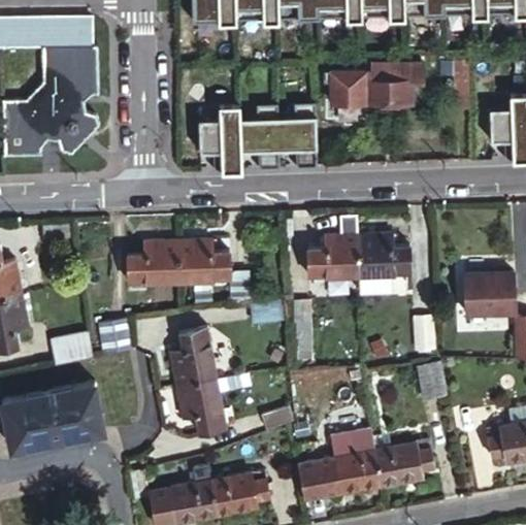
[(525,0),(192,0),(193,22),(525,12),(525,0)]
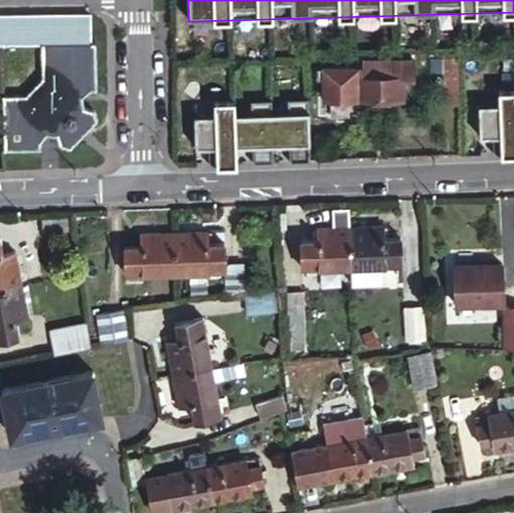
[(90,18),(0,18),(0,47),(40,47),(91,46),(90,18)]
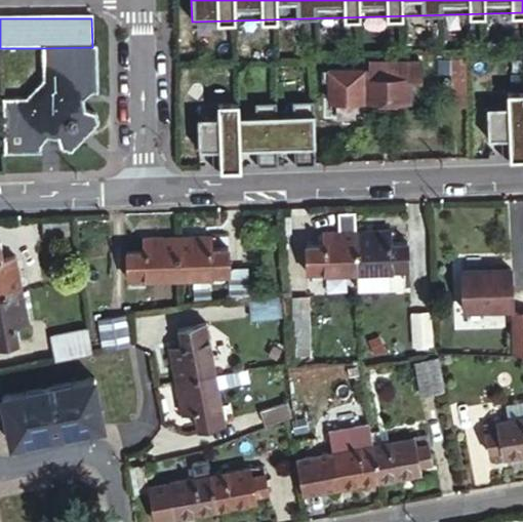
[(92,47),(41,48),(41,63),(96,62),(97,49),(97,47),(92,47)]
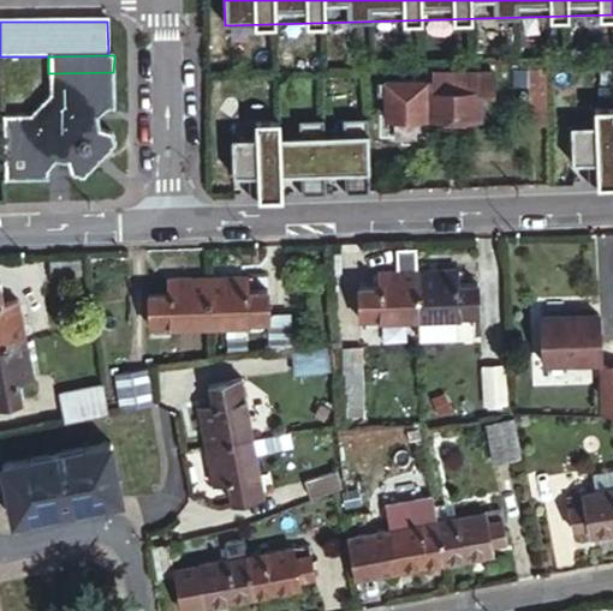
[(547,70),(529,71),(529,85),(529,125),(549,124),(547,70)]
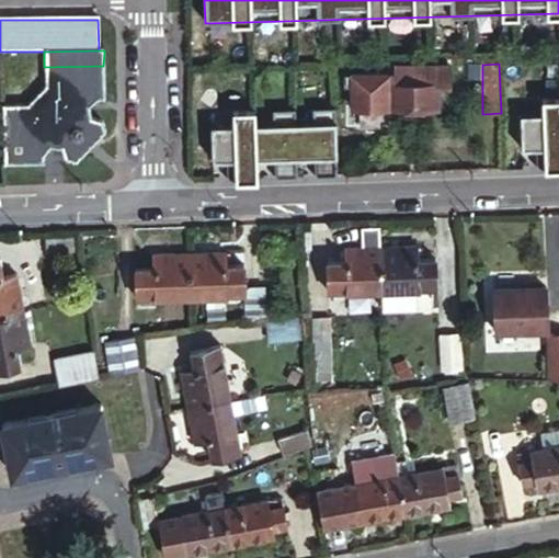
[(471,78),(482,78),(482,65),(471,65),(471,78)]
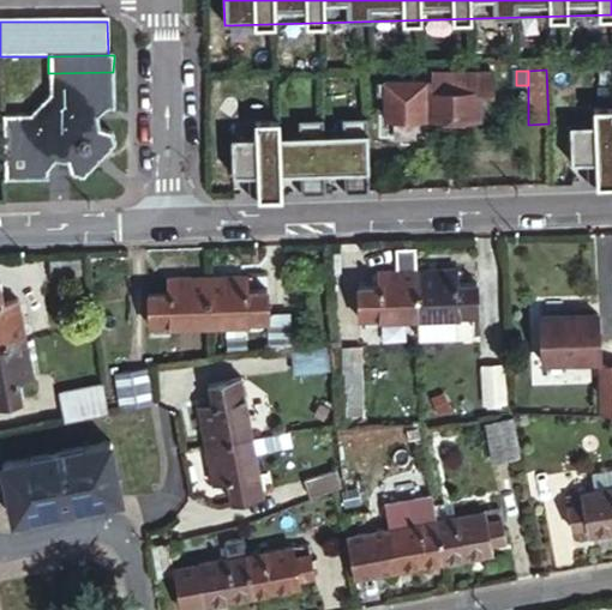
[(114,110),(113,72),(48,73),(49,96),(30,116),(4,116),(5,181),(48,180),(48,173),(58,164),(69,164),(72,175),(83,179),(90,170),(88,159),(95,150),(107,153),(115,145),(112,134),(101,131),(101,119),(108,110),(114,110)]
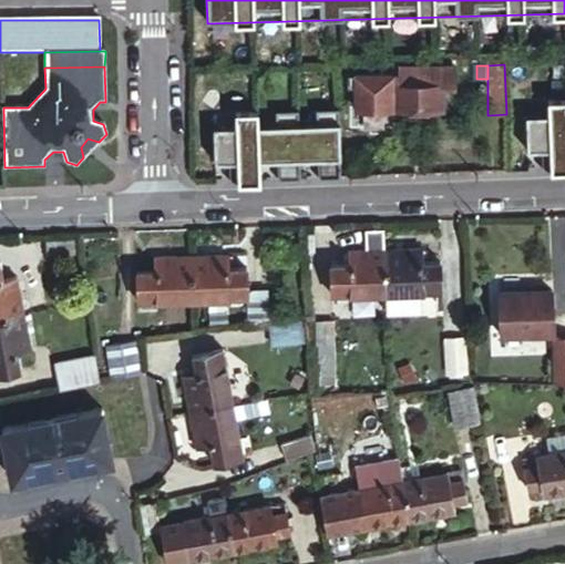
[(359,112),(443,109),(442,85),(454,84),(453,68),(402,69),(403,77),(358,79),(359,112)]
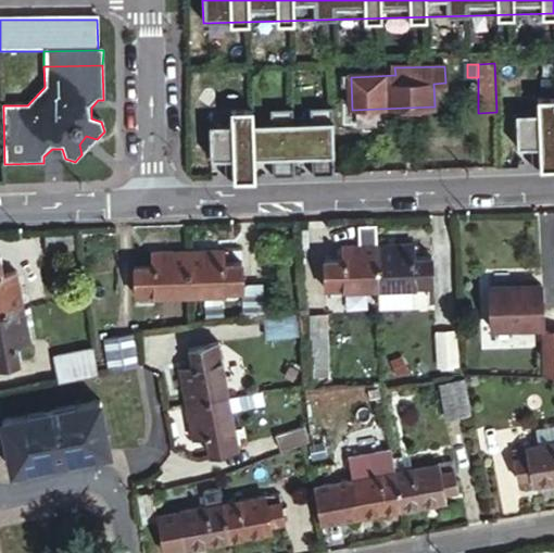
[(532,168),(553,167),(553,99),(539,100),(539,114),(516,115),(517,150),(531,149),(532,168)]
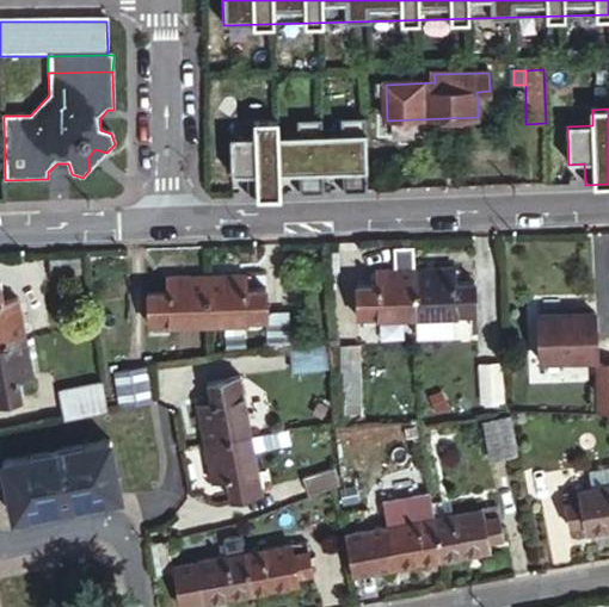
[(344,192),(368,192),(367,118),(342,118),(343,134),(323,135),(323,119),(297,121),(299,136),(280,136),(278,122),(253,122),(254,137),(231,138),(232,177),(247,175),(248,197),(282,196),(281,174),(300,173),(301,194),(325,193),(324,172),(343,172),(344,192)]
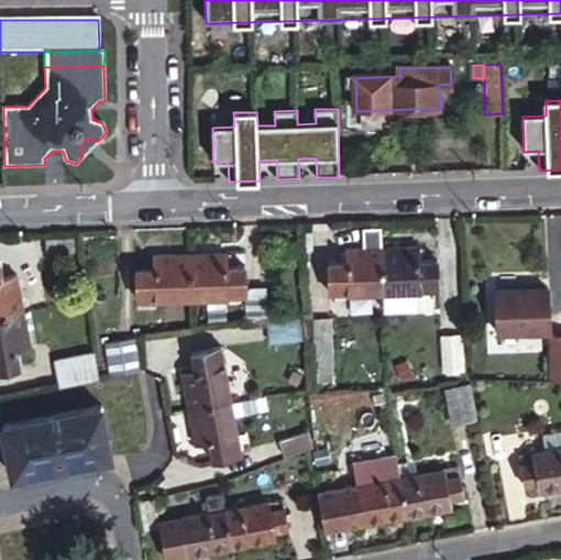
[(83,156),(98,141),(87,138),(80,146),(83,156)]
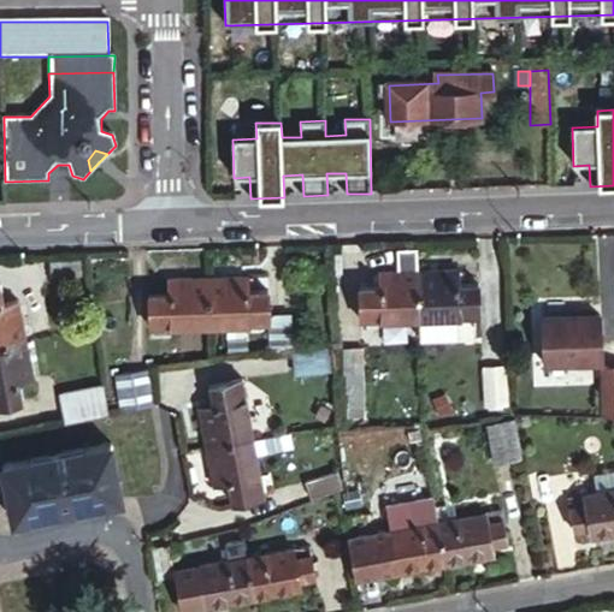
[(459,267),(419,269),(421,319),(479,316),(477,281),(460,283),(459,267)]
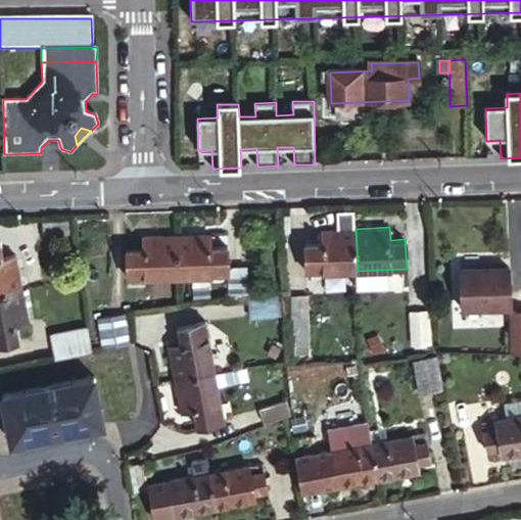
[(358,271),(356,229),(321,230),(321,242),(302,243),(303,273),(358,271)]
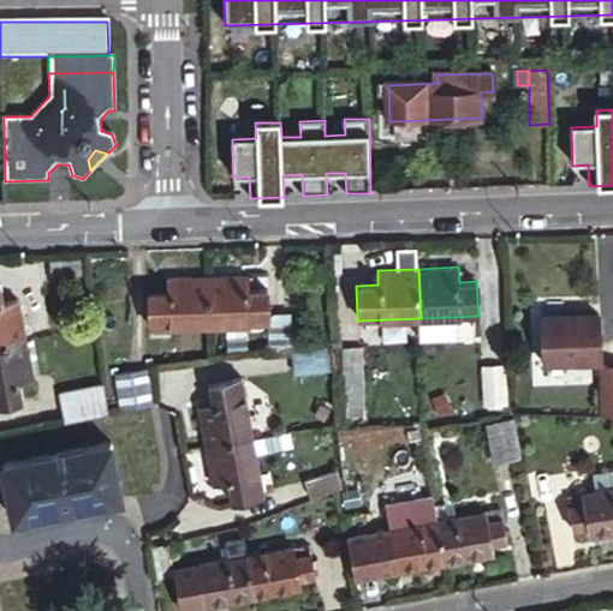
[(253,276),(207,277),(208,325),(268,324),(271,347),(291,348),(290,315),(269,315),(268,288),(253,288),(253,276)]
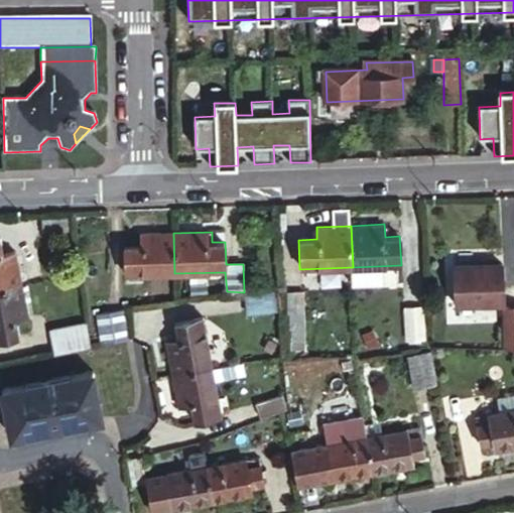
[(174,273),(173,233),(142,234),(142,245),(126,246),(126,274),(174,273)]
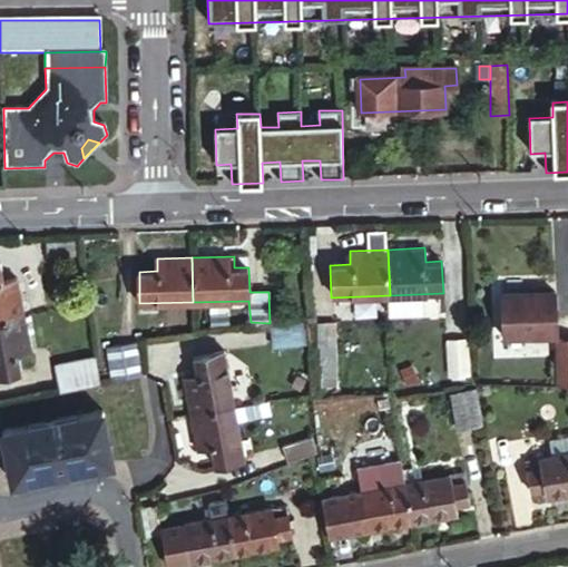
[(0,320),(27,314),(19,277),(7,280),(3,263),(0,263),(0,320)]
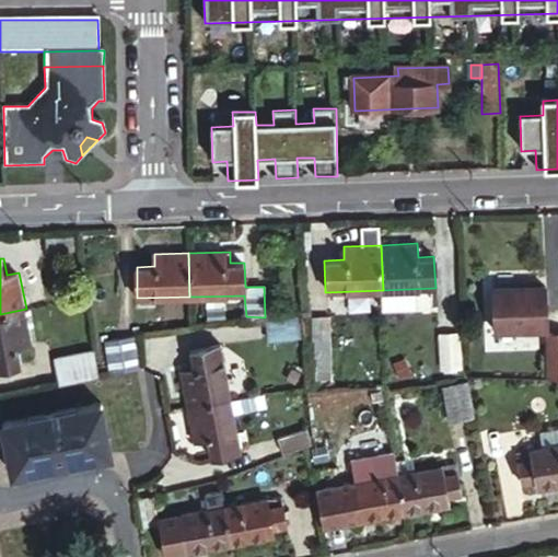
[(544,289),(493,290),(496,332),(546,329),(544,289)]
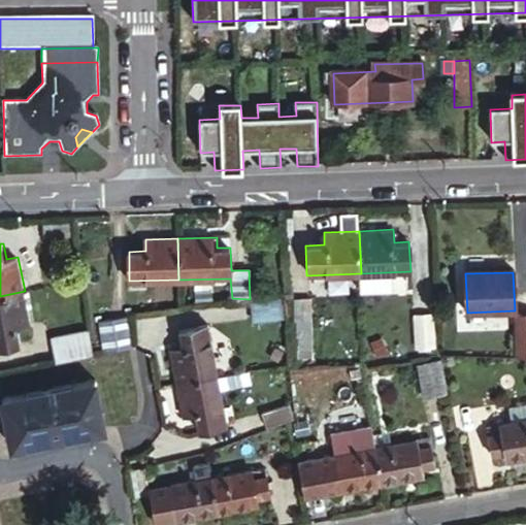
[(25,291),(0,296),(0,347),(24,342),(21,327),(31,325),(25,291)]
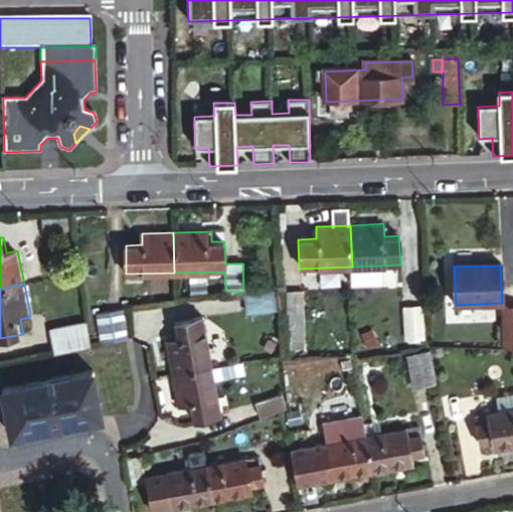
[(269,295),(247,299),(248,311),(271,307),(269,295)]
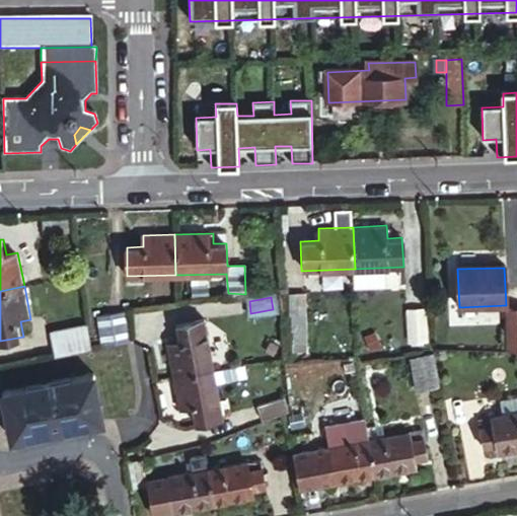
[(506,353),(516,352),(516,308),(505,308),(506,353)]
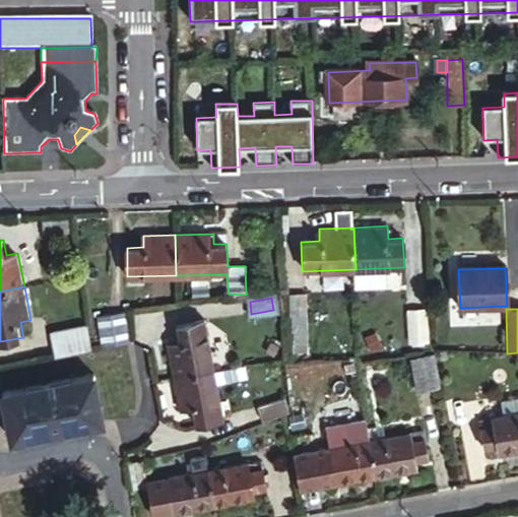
[(100,317),(105,347),(131,342),(126,312),(100,317)]
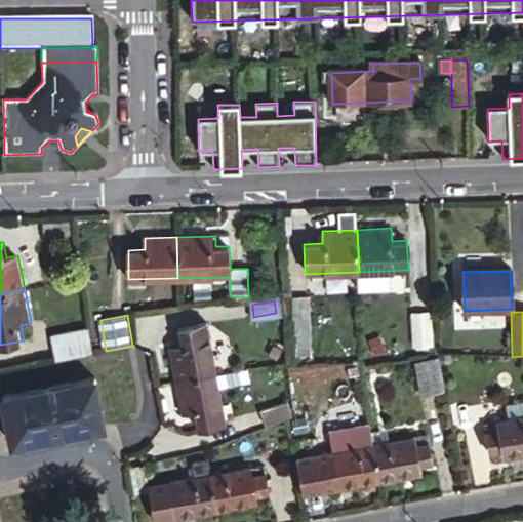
[(410,349),(431,349),(430,315),(410,316),(410,349)]
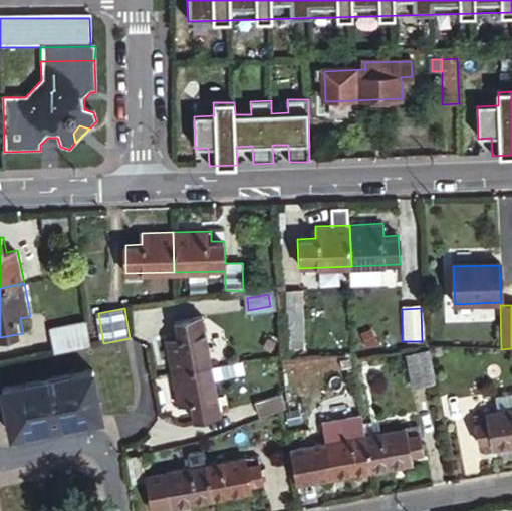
[(291,315),(292,351),(305,350),(305,315),(291,315)]
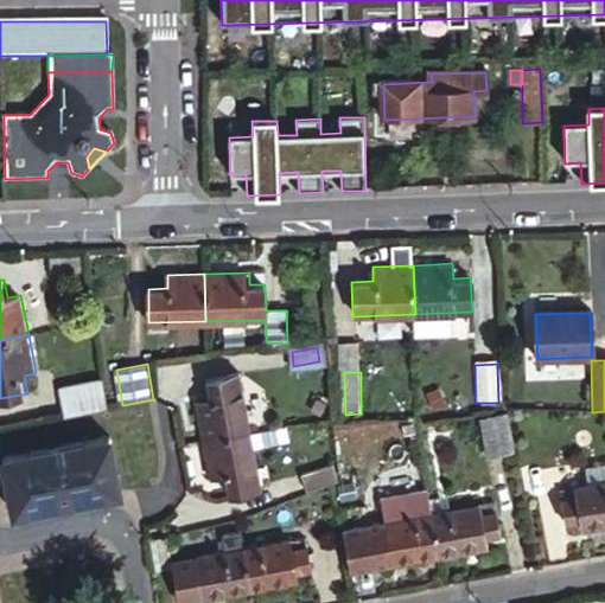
[(196,395),(203,442),(246,436),(239,389),(229,390),(227,377),(204,380),(207,393),(196,395)]
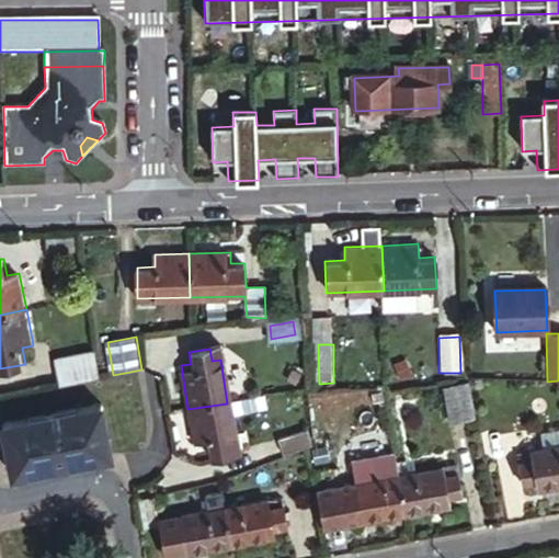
[(57,380),(95,373),(92,352),(53,360),(57,380)]
